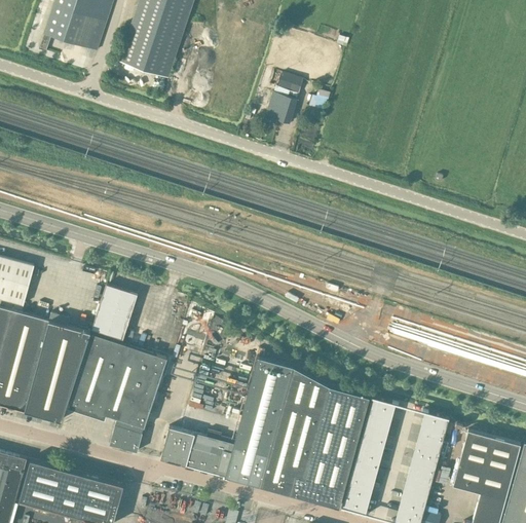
[(114,0),(55,0),(39,51),(46,53),(51,37),(97,52),(114,0)]
